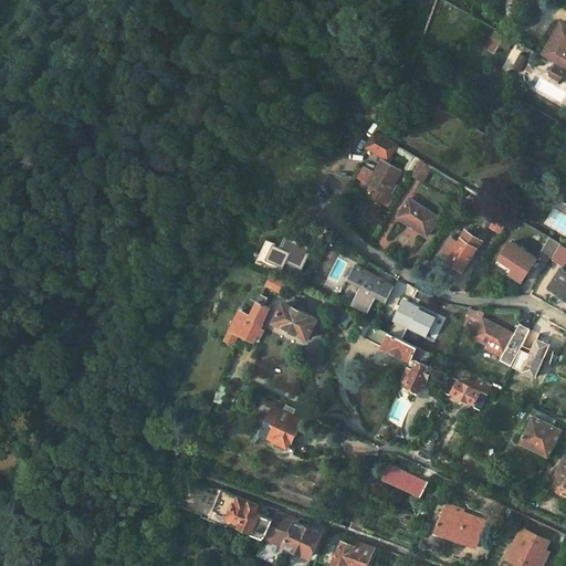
[(565,24),(559,21),(541,54),(565,69),(565,24)]
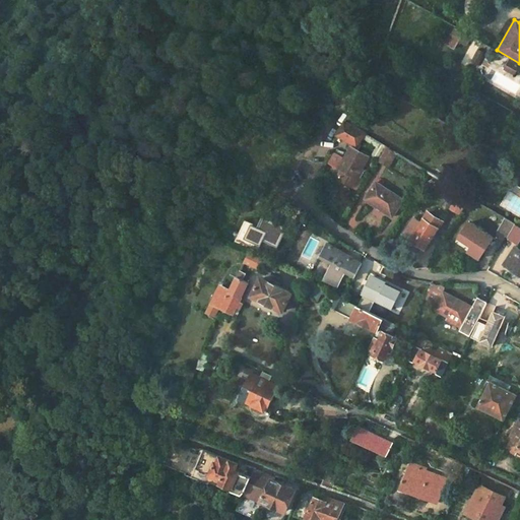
[(456,28),(447,44),(454,48),(463,33),(456,28)]
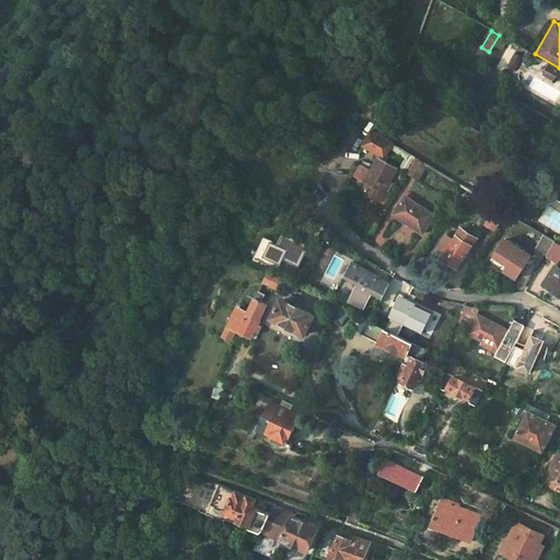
[(510,41),(501,36),(499,41),(508,46),(510,41)]
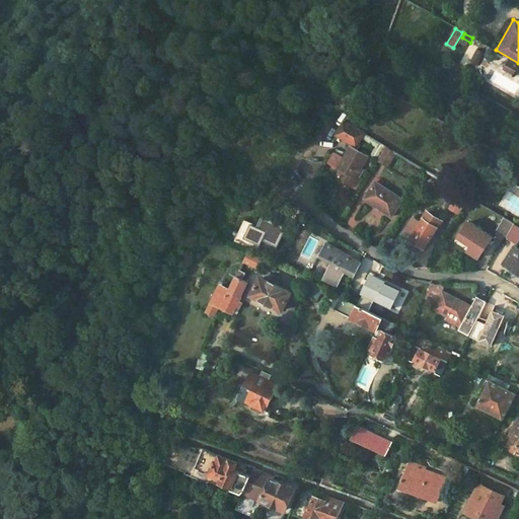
[(354,113),(357,115),(364,104),(361,101),(354,113)]
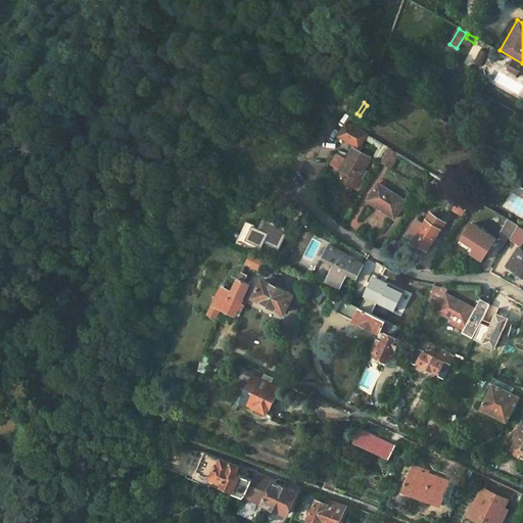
[(354,188),(372,159),(357,149),(358,147),(359,148),(367,134),(346,122),(338,135),(355,146),(348,157),(350,158),(343,172),(339,180),(342,181),(337,189),(351,198),(357,190),(354,188)]
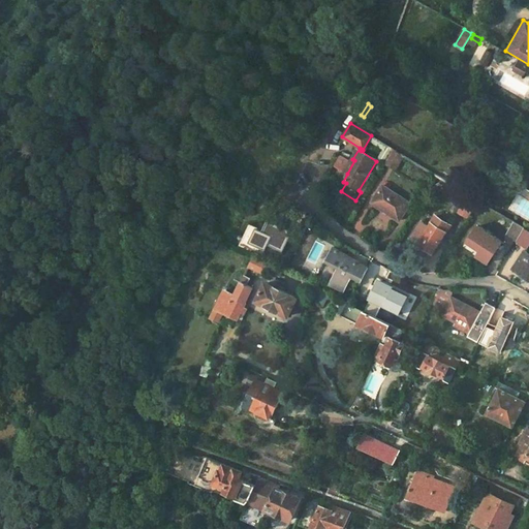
[(395,150),(386,163),(396,169),(404,156),(395,150)]
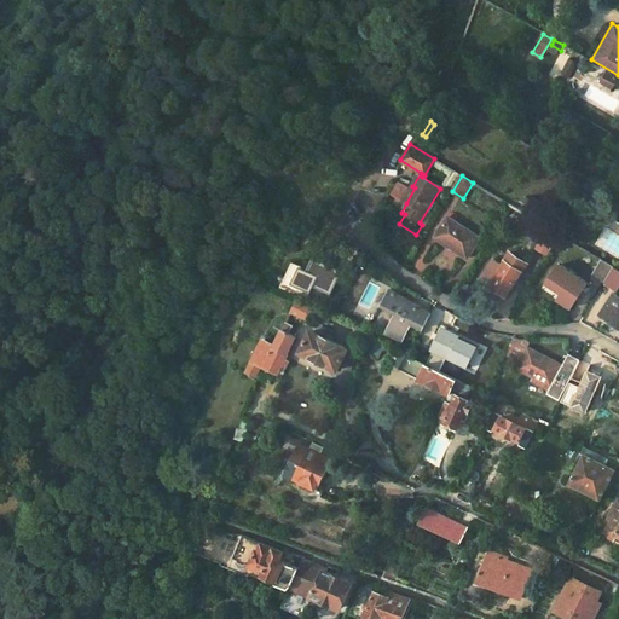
[(406,203),(415,187),(412,186),(404,201),(406,203)]
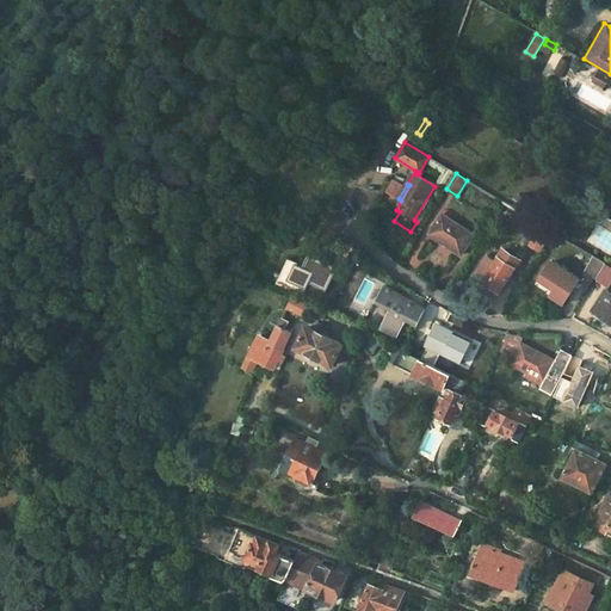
[(475,235),(443,215),(431,233),(445,242),(444,245),(461,257),(475,235)]
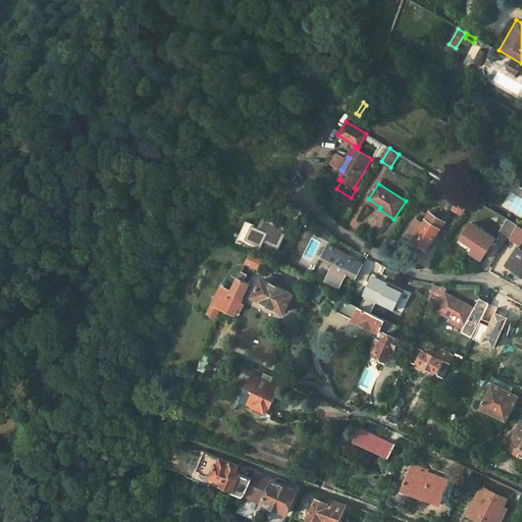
[(472,197),(463,192),(454,208),(462,213),(472,197)]
